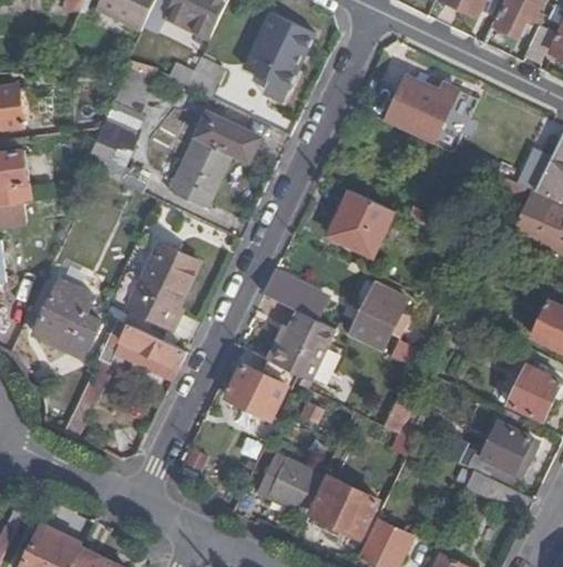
[(51,0),(48,11),(81,8),(84,0),(51,0)]
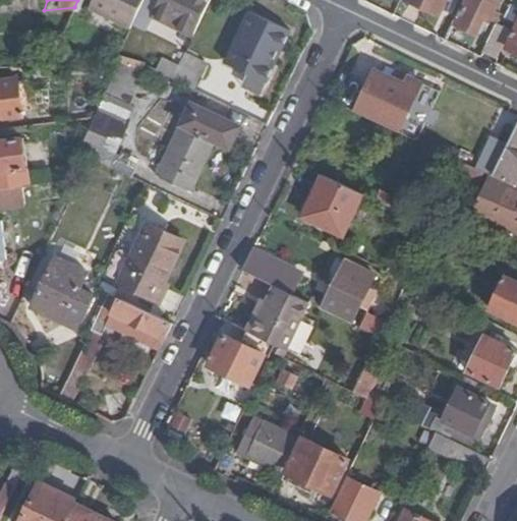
[(93,0),(90,7),(130,27),(144,0),(93,0)]
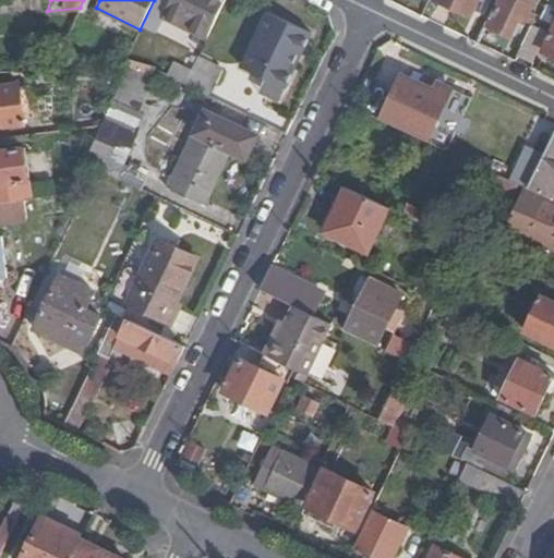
[(169,0),(161,17),(205,38),(223,0),(169,0)]
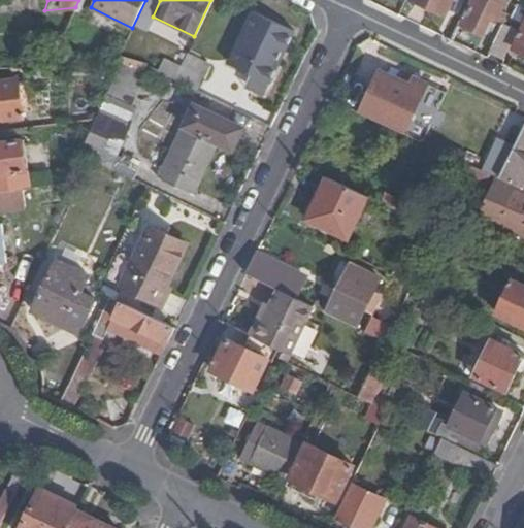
[(421,0),(444,10),(448,0),(421,0)]
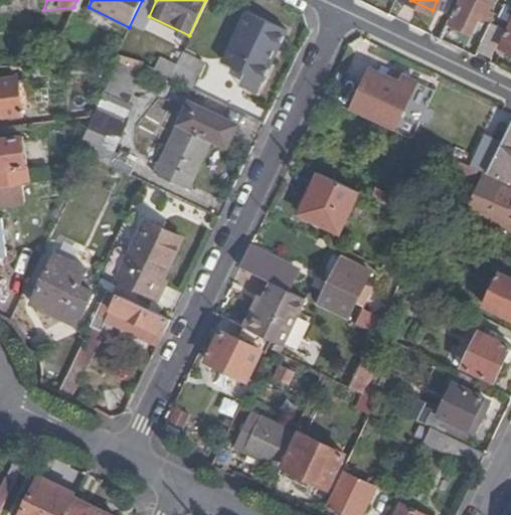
[(485,17),(493,0),(461,0),(452,18),(473,28),(479,15),(485,17)]
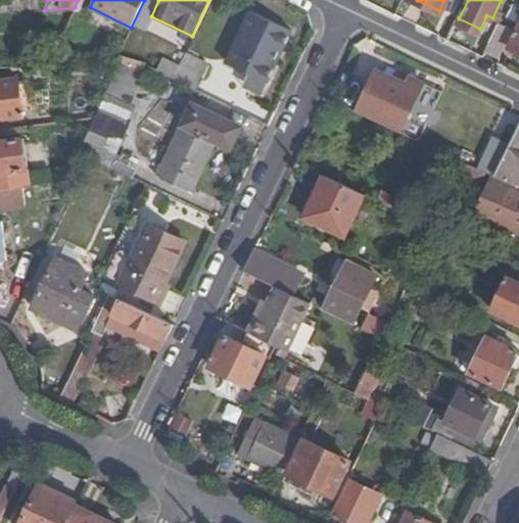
[(267,80),(290,31),(251,11),(228,60),(267,80)]
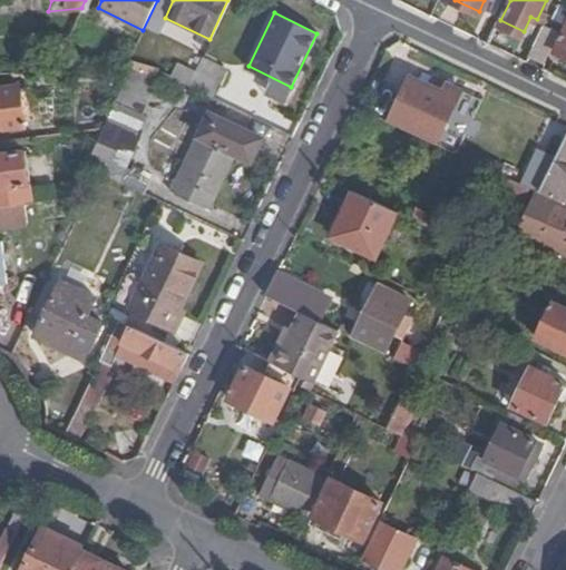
[(543,66),(557,35),(540,27),(527,57),(543,66)]
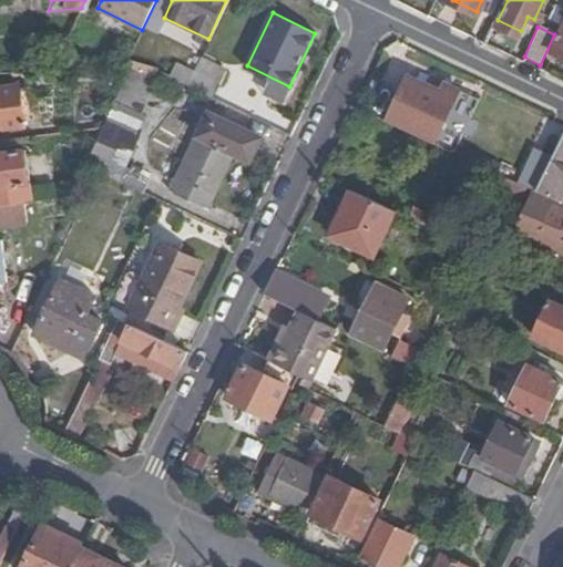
[(562,29),(553,52),(562,57),(562,29)]
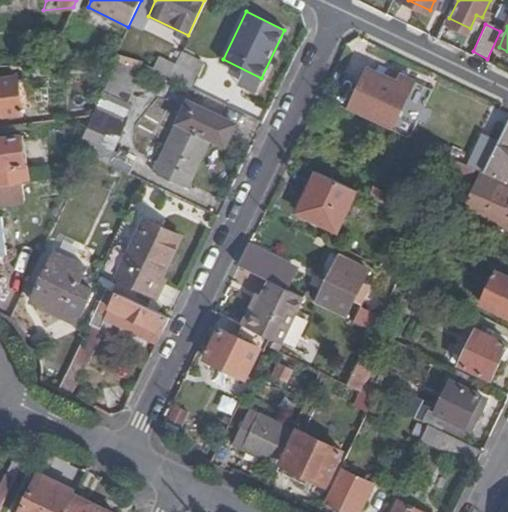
[(147,51),(139,68),(166,75),(168,75),(173,63),(147,51)]
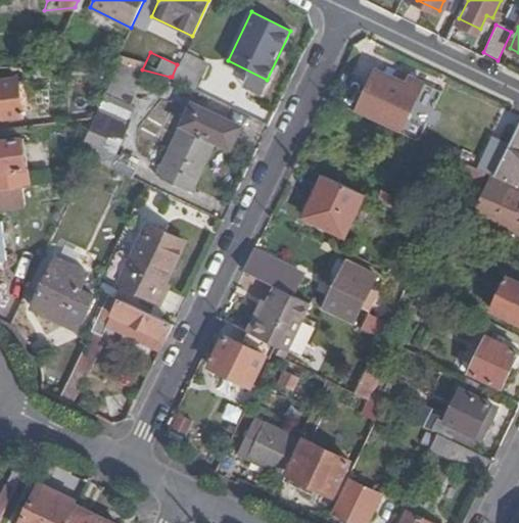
[(172,77),(195,89),(206,64),(183,53),(177,64),(172,77)]
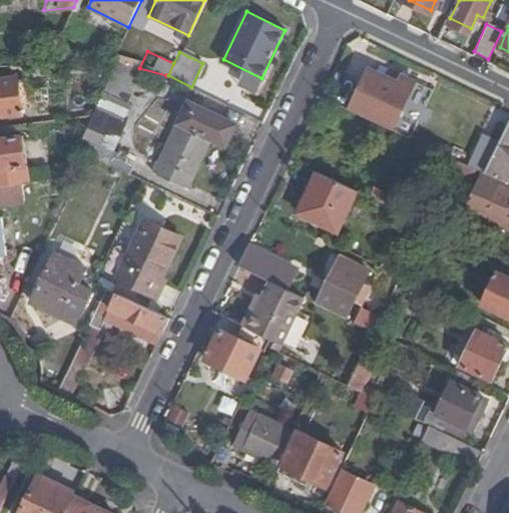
[(238,82),(242,69),(221,62),(216,74),(238,82)]
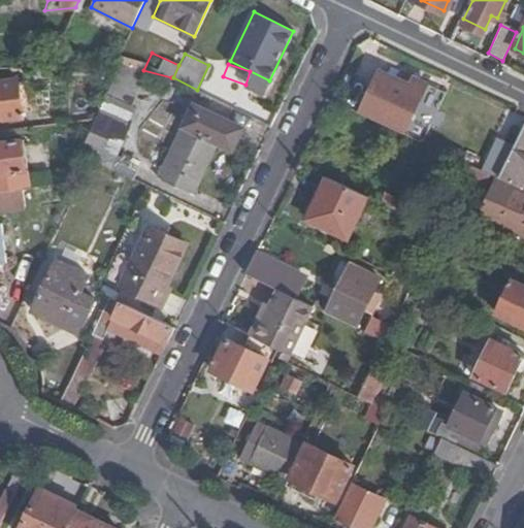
[(403,133),(411,117),(426,86),(412,78),(407,84),(379,70),(359,111),(403,133)]
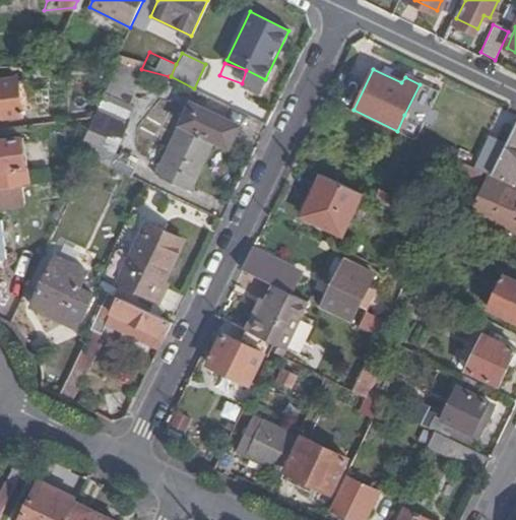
[(112,76),(78,149),(127,175),(134,160),(113,150),(133,105),(129,103),(135,88),(112,76)]
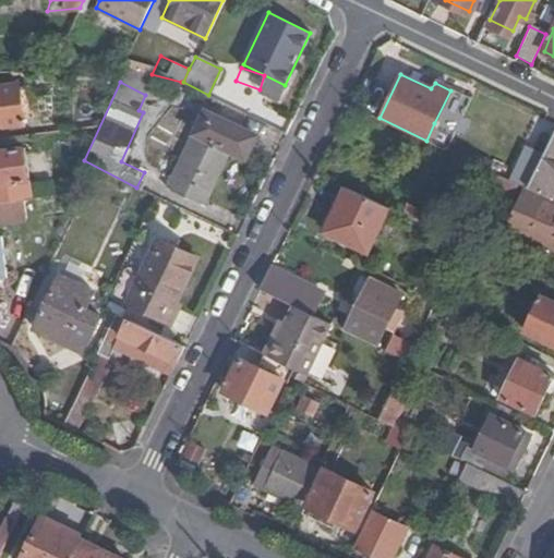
[(0,124),(22,122),(17,83),(0,85),(0,124)]
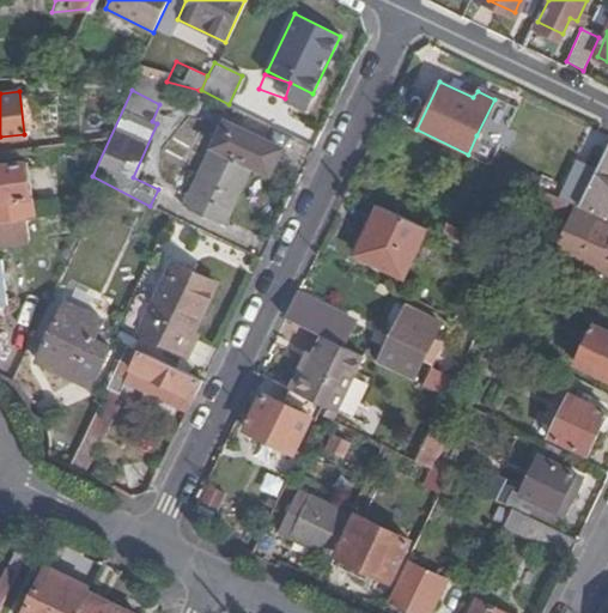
[(219,133),(277,162),(284,146),(226,119),(219,133)]
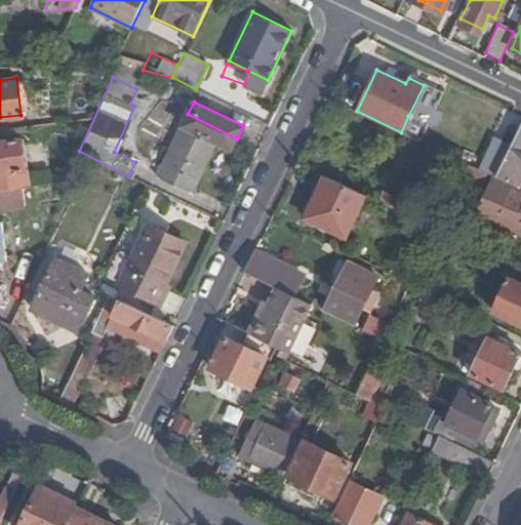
[(232,148),(237,138),(188,114),(159,173),(192,190),(216,140),(232,148)]
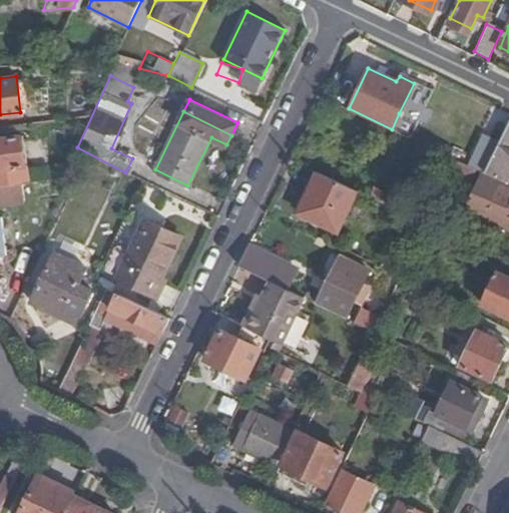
[(508,118),(498,143),(484,173),(503,183),(508,168),(508,118)]
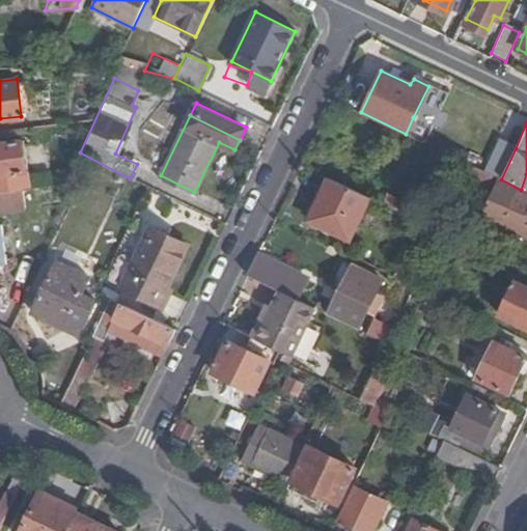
[(0,192),(10,191),(18,190),(16,172),(25,171),(22,141),(0,143),(0,192)]
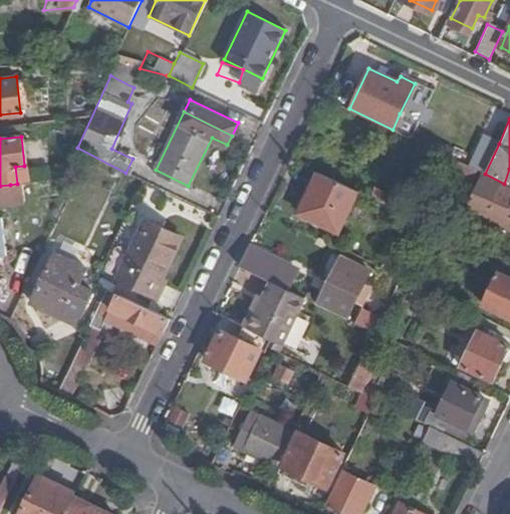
[(485,174),(499,144),(485,137),(471,168),(485,174)]
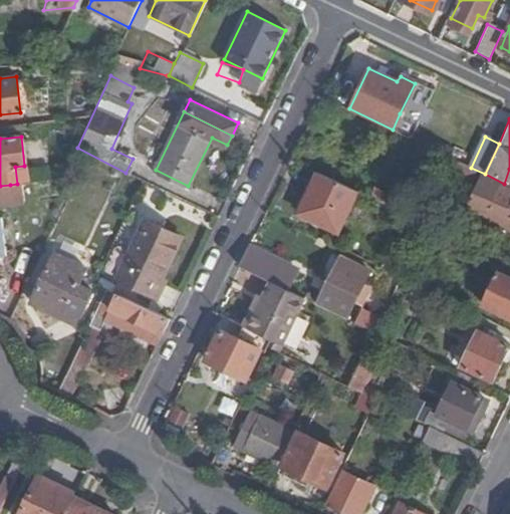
[(338,232),(356,192),(318,173),(300,213),(338,232)]
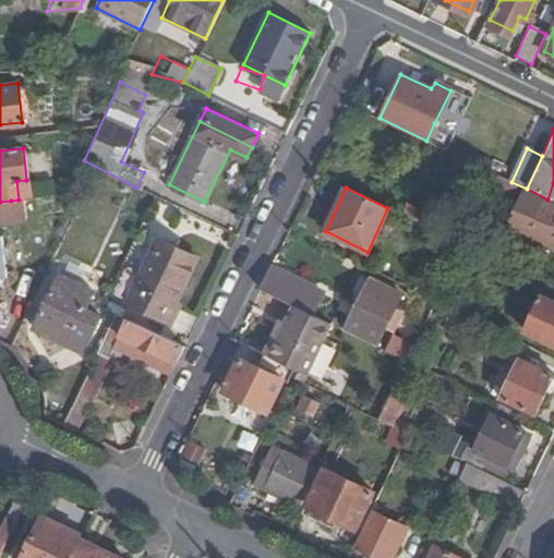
[(0,218),(13,217),(11,201),(0,202),(0,218)]
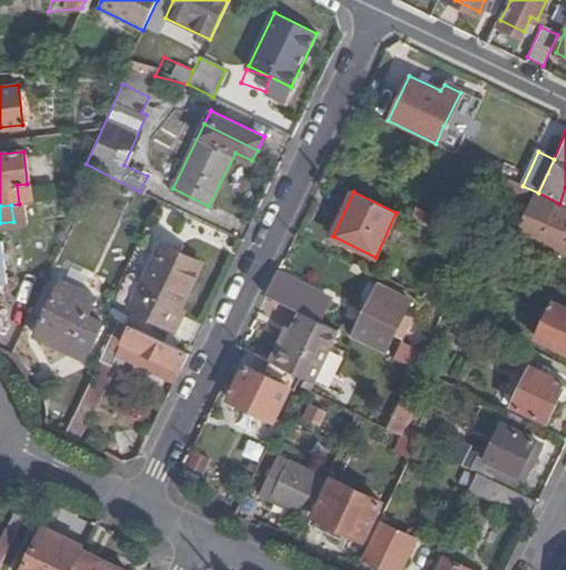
[(565,237),(565,213),(550,205),(540,226),(565,237)]
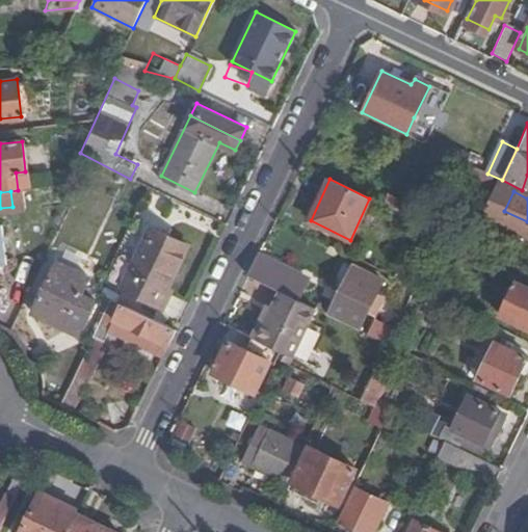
[(121,289),(123,289),(156,306),(162,310),(172,292),(165,288),(187,246),(151,228),(121,289)]
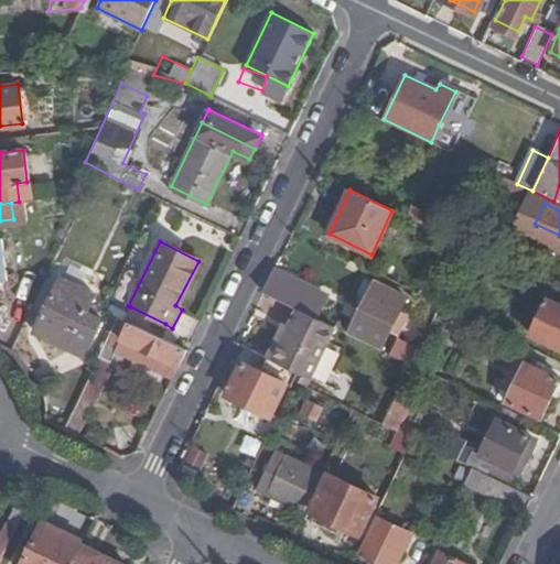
[(322,296),(272,270),(261,292),(295,308),(312,317),(322,296)]
